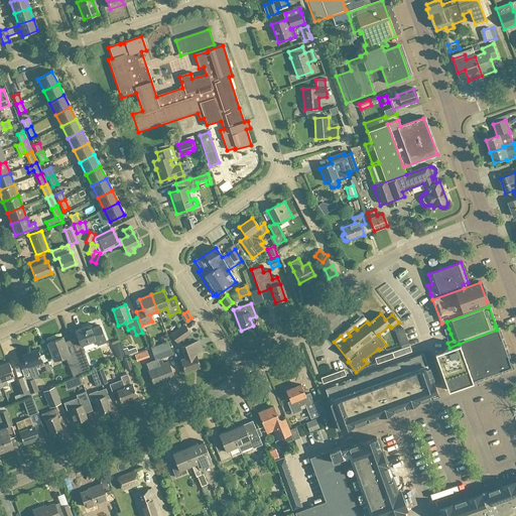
[(78,338),(70,341),(76,358),(78,363),(80,368),(87,366),(86,361),(84,355),(84,354),(81,346),(95,341),(97,346),(105,343),(99,327),(92,330),(90,326),(75,332),(78,338)]
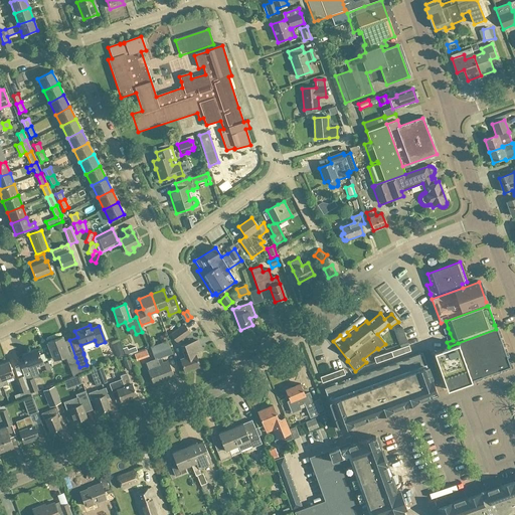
[(170,335),(167,337),(170,341),(173,338),(176,343),(189,334),(183,326),(170,335)]
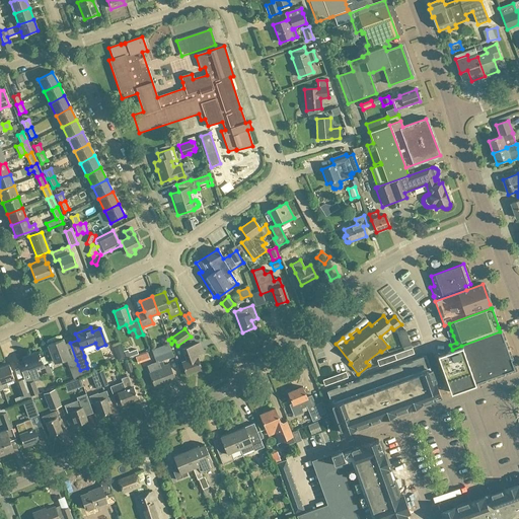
[(410,346),(404,329),(396,332),(402,348),(410,346)]
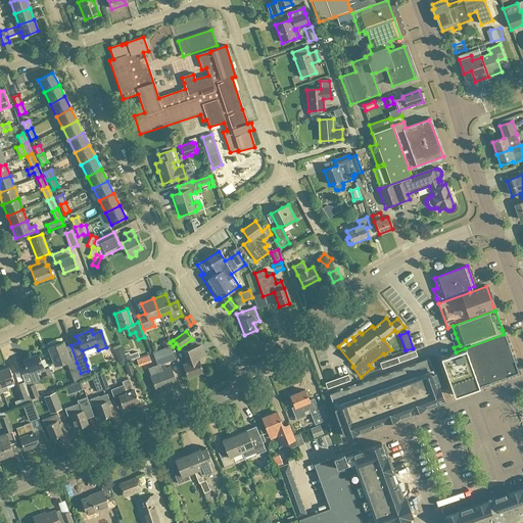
[(505,335),(473,346),(487,384),(518,374),(505,335)]
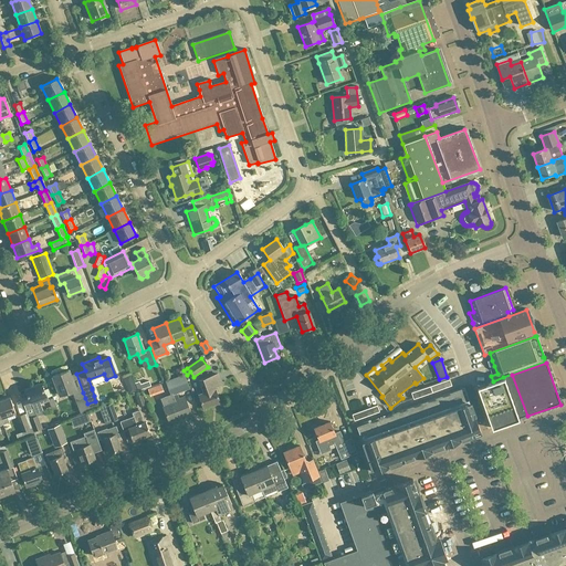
[(181,367),(175,369),(177,377),(184,374),(181,367)]
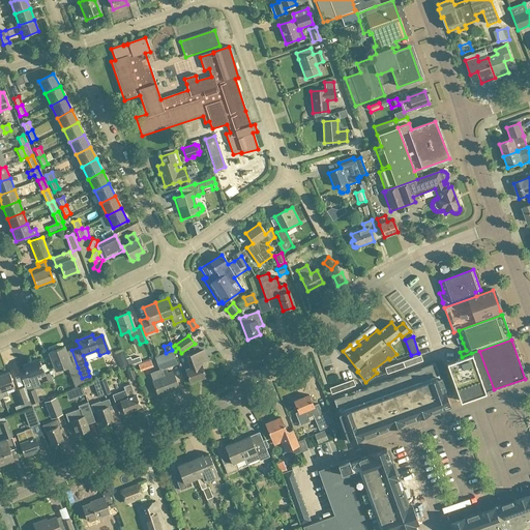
[(71,350),(65,352),(64,347),(48,353),(55,371),(63,367),(64,371),(67,370),(70,377),(76,375),(80,386),(84,384),(82,378),(71,350)]
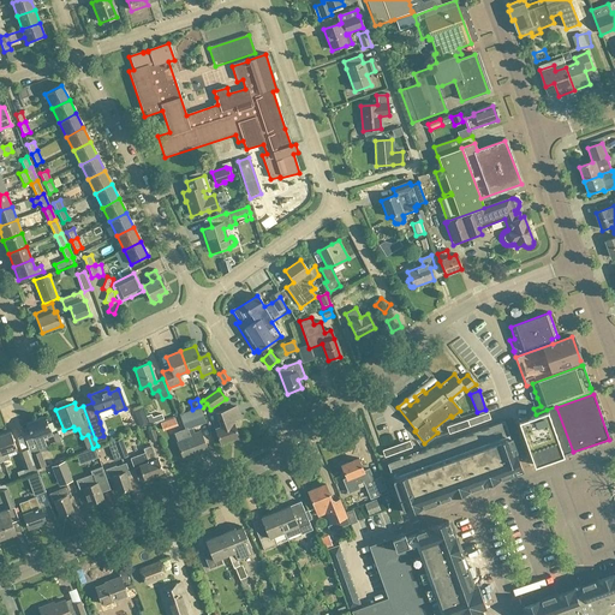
[(184,429),(173,434),(178,443),(177,443),(183,459),(191,457),(196,454),(196,455),(207,452),(199,433),(193,435),(191,429),(206,423),(199,407),(179,416),(184,429)]
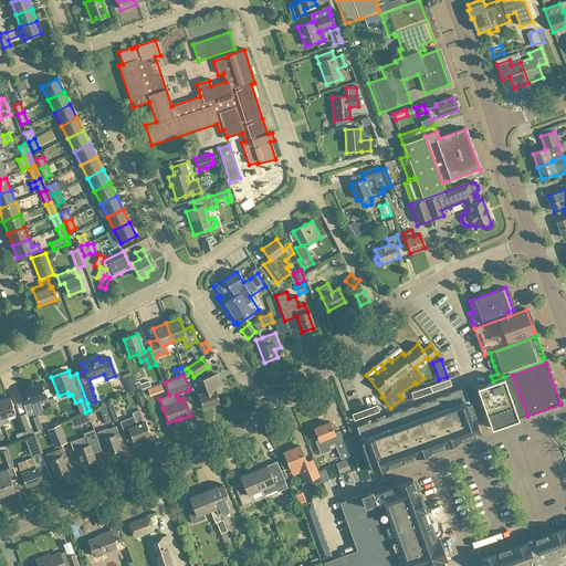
[(512,375),(477,388),(491,429),(527,416),(512,375)]
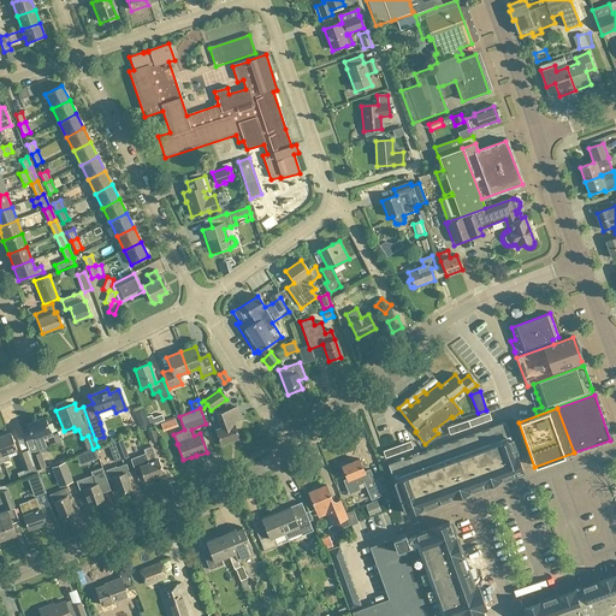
[(224,427),(215,430),(220,444),(238,438),(234,424),(231,425),(230,420),(237,418),(235,409),(219,414),(224,427)]
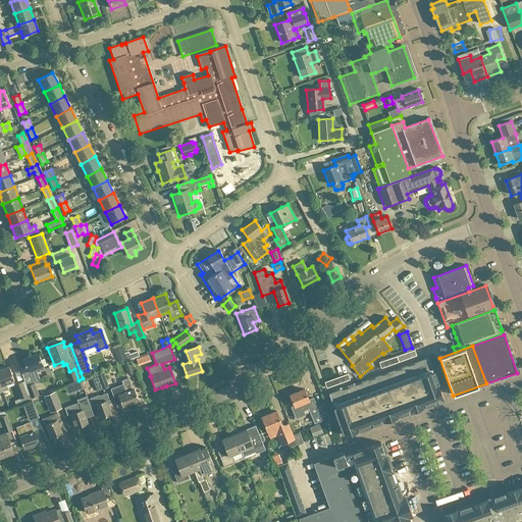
[(408,359),(416,356),(414,351),(406,354),(408,359)]
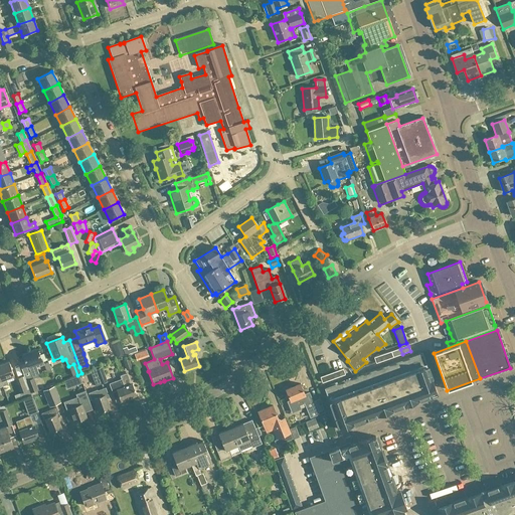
[(126,348),(122,349),(125,357),(137,352),(135,347),(127,350),(126,348)]
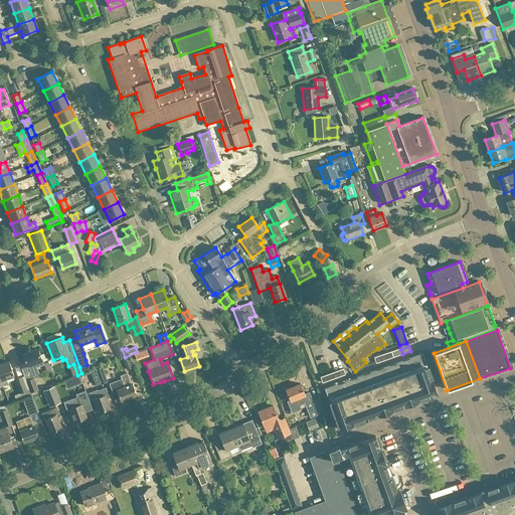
[(27,366),(28,369),(21,372),(23,377),(28,390),(29,393),(31,393),(37,390),(33,379),(38,377),(37,373),(37,372),(35,368),(43,365),(42,363),(46,361),(44,354),(39,356),(36,349),(22,355),(26,366),(27,366)]
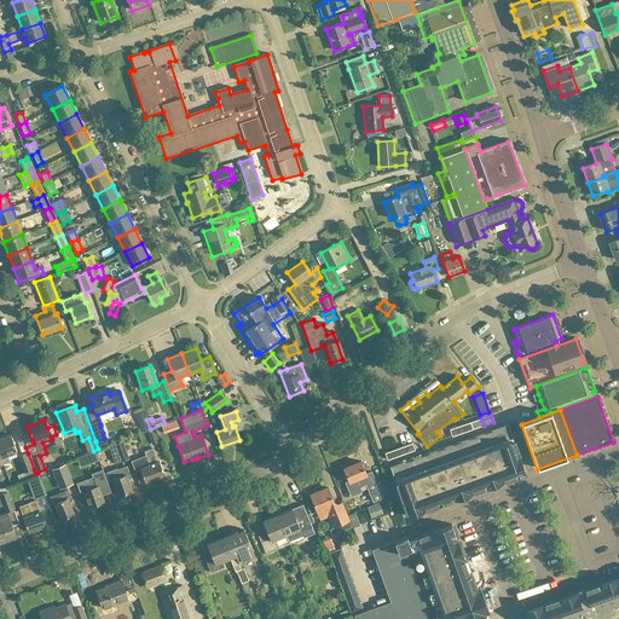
[(472,429),(469,423),(449,431),(451,437),(472,429)]
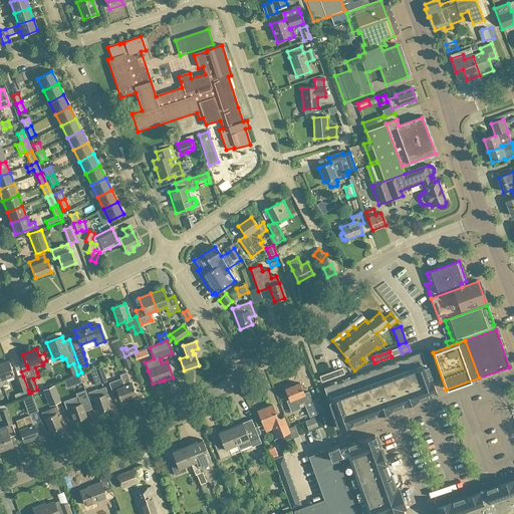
[(421,352),(323,388),(338,429),(436,394),(430,375),(421,352)]
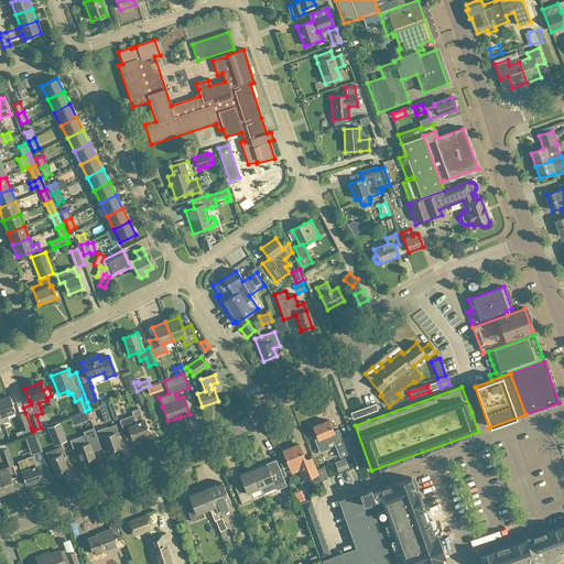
[(194,391),(186,393),(190,405),(197,403),(194,391)]
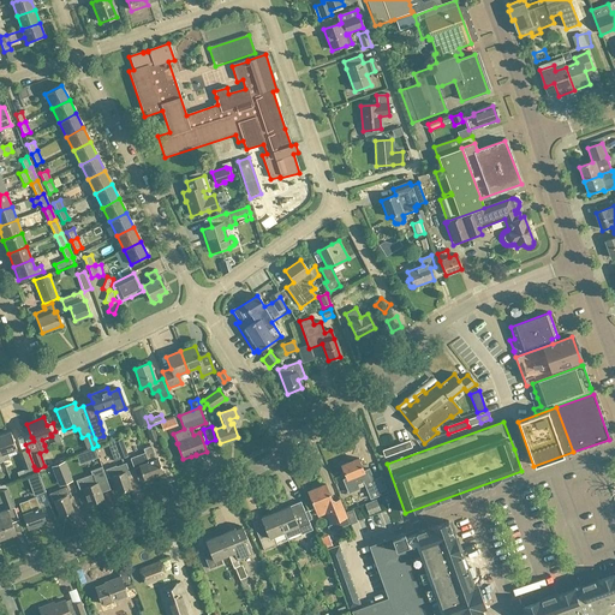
[(154,430),(147,433),(150,443),(157,440),(154,430)]
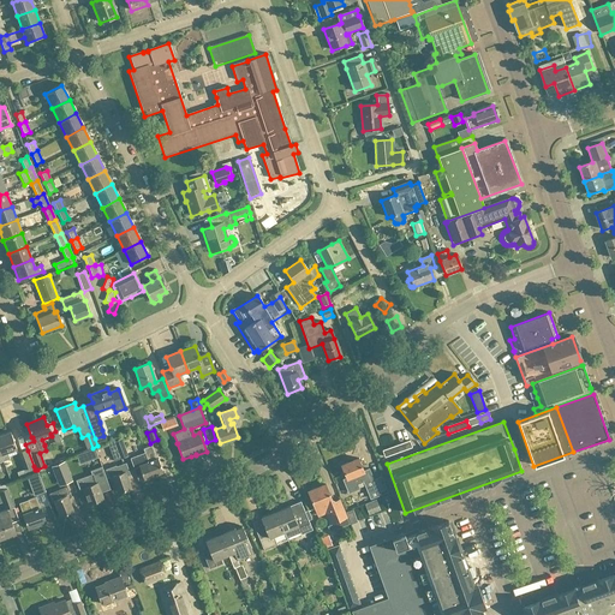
[(10,433),(0,435),(0,455),(3,463),(9,460),(6,453),(16,449),(10,433)]
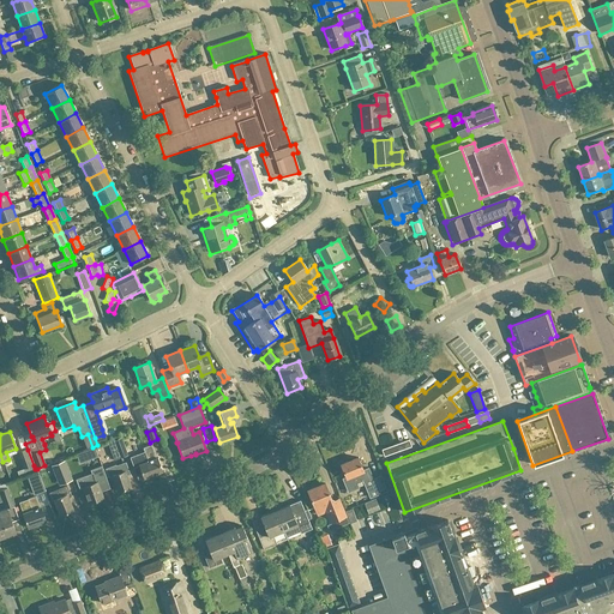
[(127,457),(121,439),(113,441),(116,451),(109,453),(113,462),(127,457)]
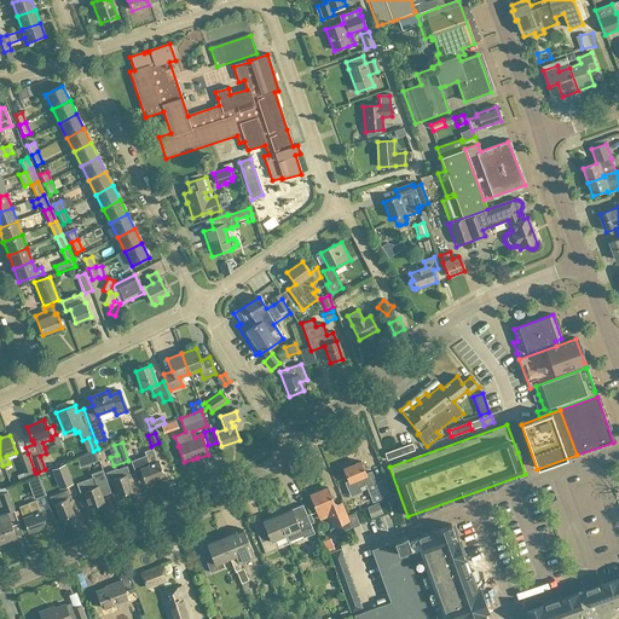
[(387,461),(414,451),(411,444),(385,453),(387,461)]
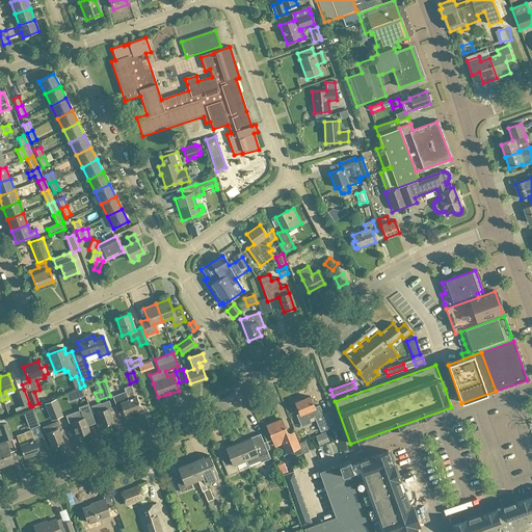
[(124,389),(125,393),(112,398),(115,405),(120,404),(124,416),(140,409),(136,397),(135,398),(131,387),(124,389)]
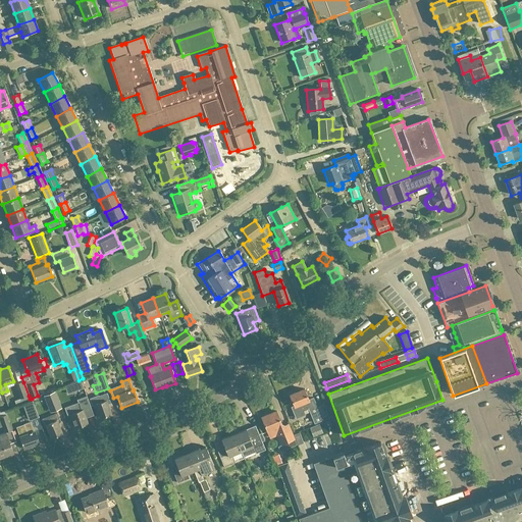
[(23,382),(21,382),(14,385),(19,400),(27,397),(29,396),(23,382)]
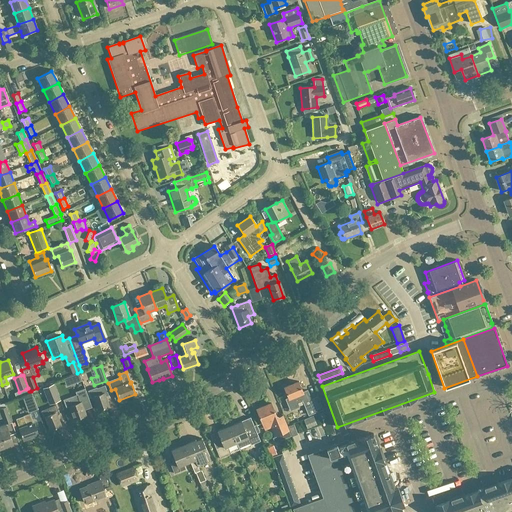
[(82,376),(69,379),(70,387),(84,384),(82,376)]
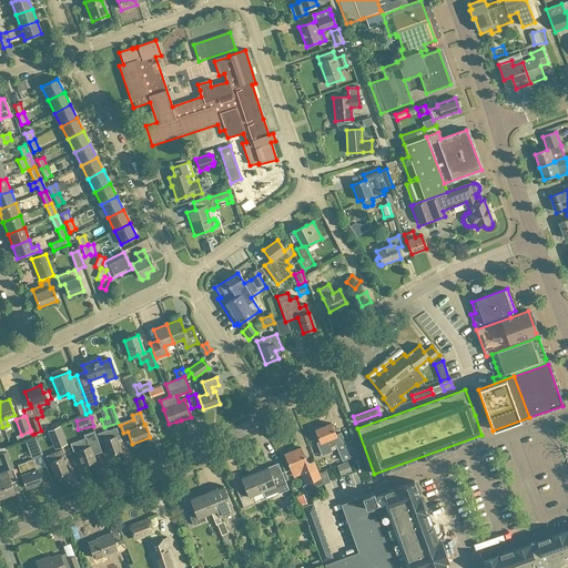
[(344,444),(343,442),(340,434),(335,436),(331,424),(314,430),(320,442),(316,444),(321,456),(331,453),(328,447),(334,445),(341,463),(342,462),(342,463),(348,460),(348,462),(358,457),(352,442),(344,444)]
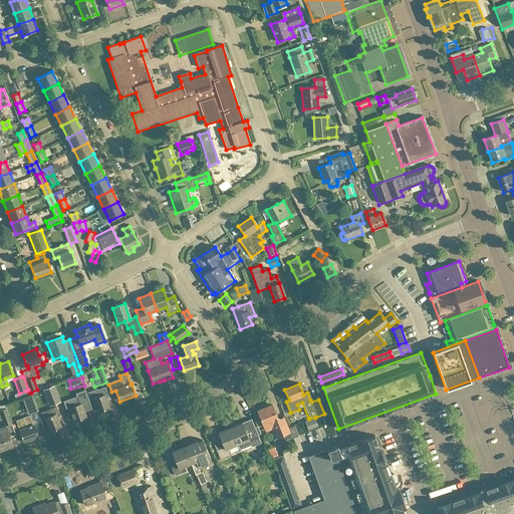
[(51,406),(59,403),(53,387),(45,390),(51,406)]
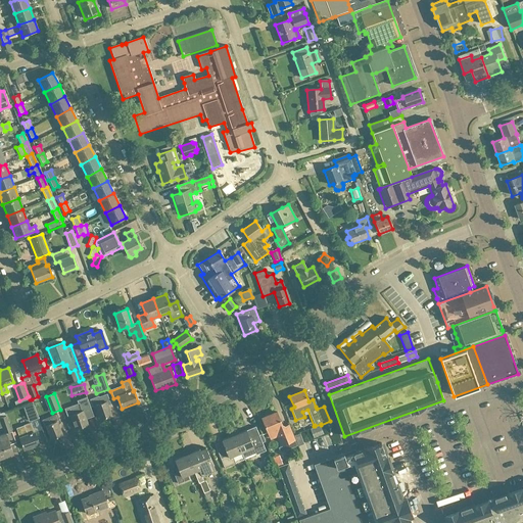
[(106,394),(98,397),(90,400),(92,408),(95,407),(100,419),(110,415),(106,403),(109,402),(106,394)]
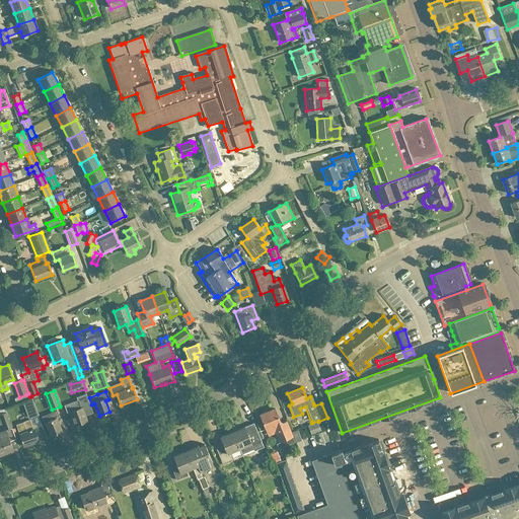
[(77,400),(64,406),(67,414),(69,413),(74,426),(77,425),(77,428),(85,425),(84,422),(87,421),(85,416),(92,414),(85,394),(76,397),(77,400)]
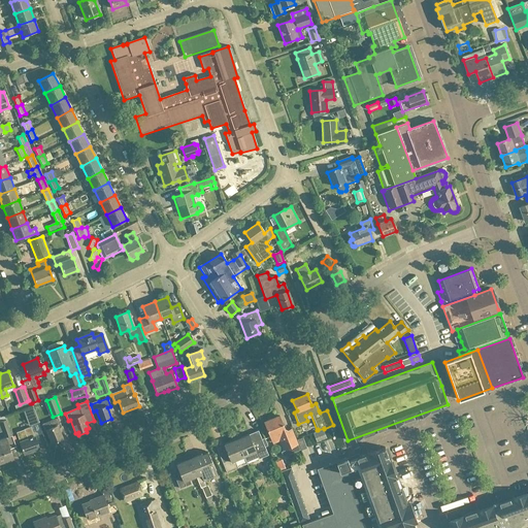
[(0,463),(13,459),(9,449),(15,447),(5,421),(3,417),(0,418),(0,425),(4,438),(0,439),(0,463)]
